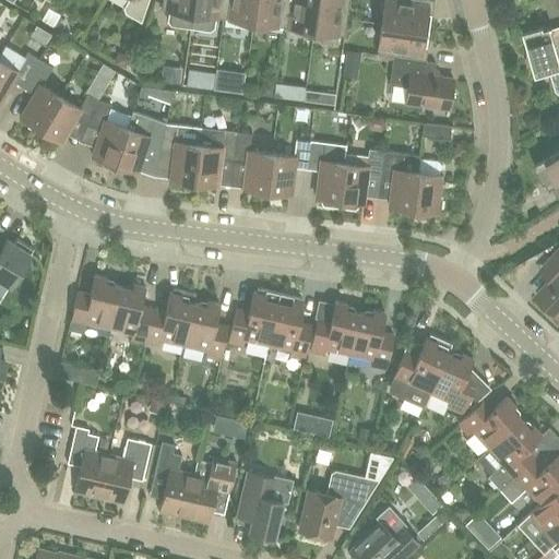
[(128,0),(123,8),(125,12),(140,22),(147,0),(128,0)]
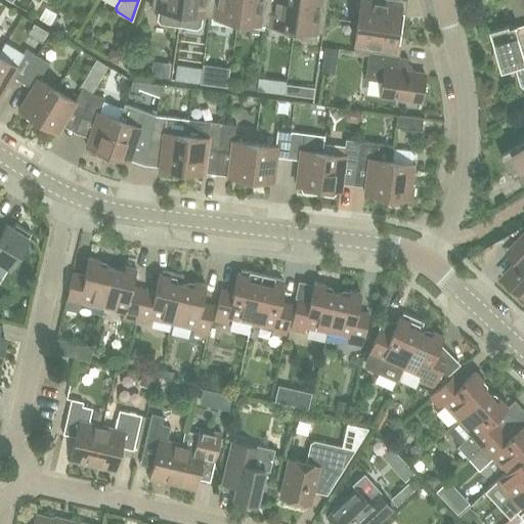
[(159,23),(178,26),(181,0),(151,0),(150,8),(159,10),(157,19),(159,23)]
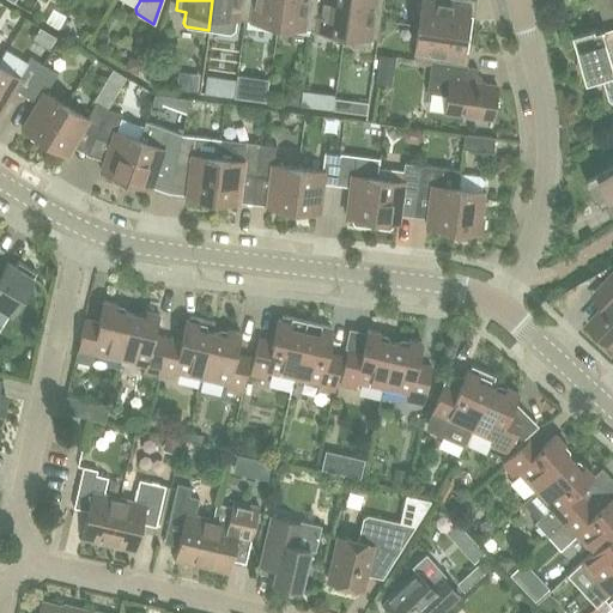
[(212,0),(208,30),(230,32),(235,30),(236,19),(243,19),(246,0),(212,0)]
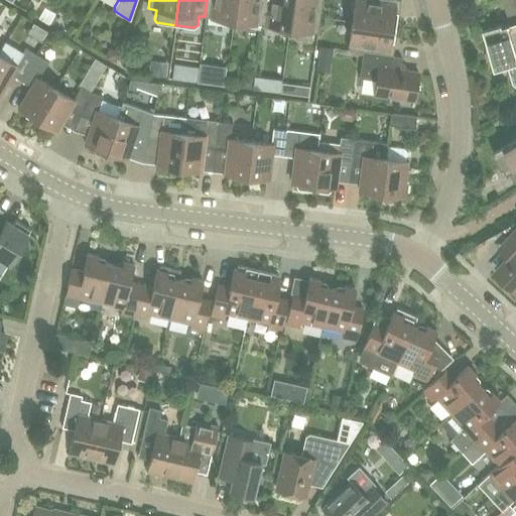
[(207,0),(205,16),(233,20),(235,0),(207,0)]
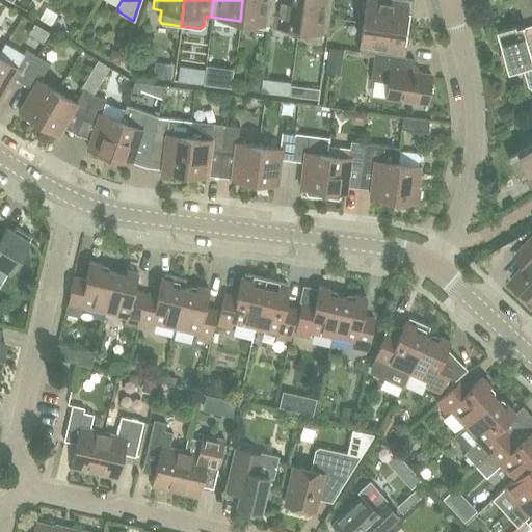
[(242,0),(240,21),(268,25),(271,0),(242,0)]
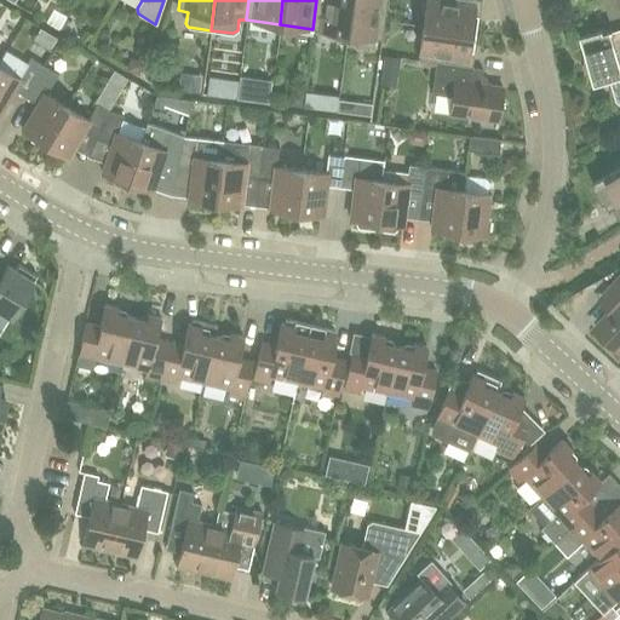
[(346,34),(351,0),(316,0),(313,29),(346,34)]
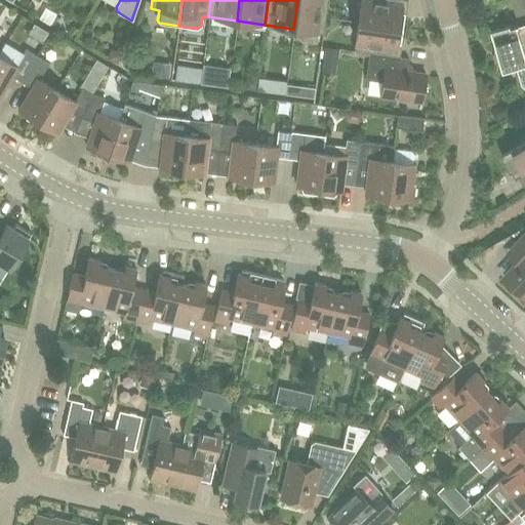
[(297,0),(293,29),(322,33),(327,0),(297,0)]
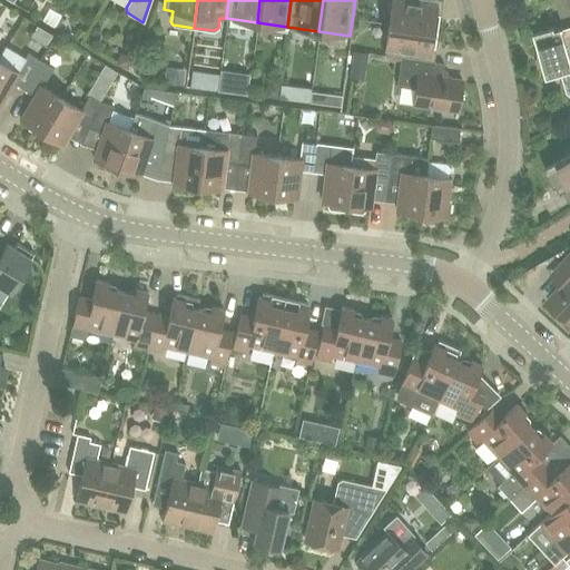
[(391,0),(387,23),(432,29),(434,13),(440,13),(441,0),(391,0)]
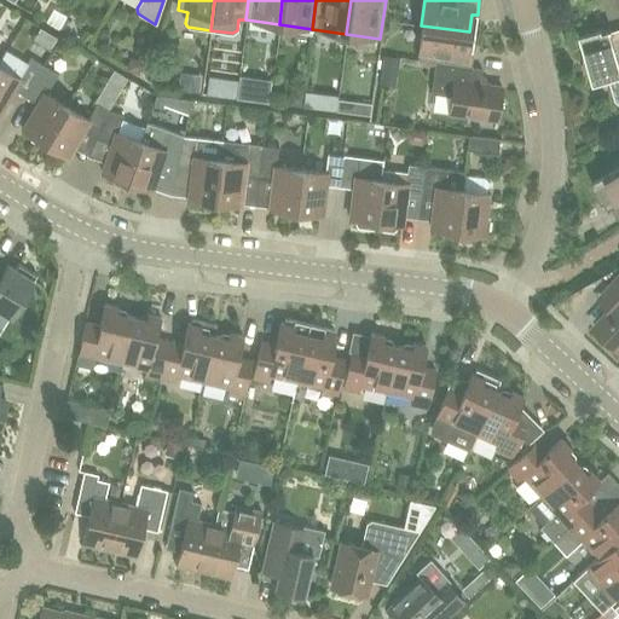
[(434,62),(470,68),(473,51),(467,50),(469,32),(421,25),(416,59),(434,62)]
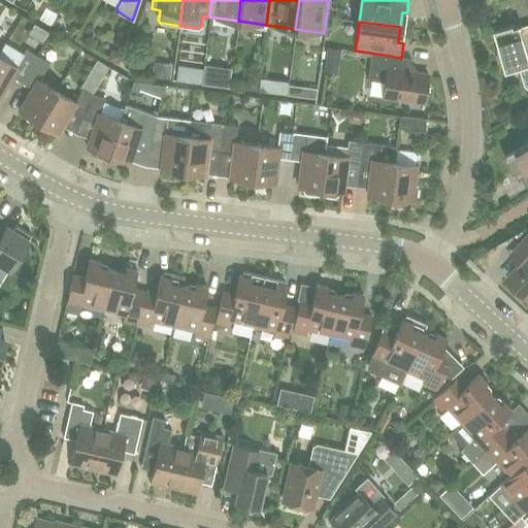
[(498,46),(498,48),(498,62),(503,62),(506,71),(521,67),(523,74),(527,72),(527,45),(526,46),(520,26),(514,27),(513,25),(494,31),(497,40),(498,43),(498,46)]
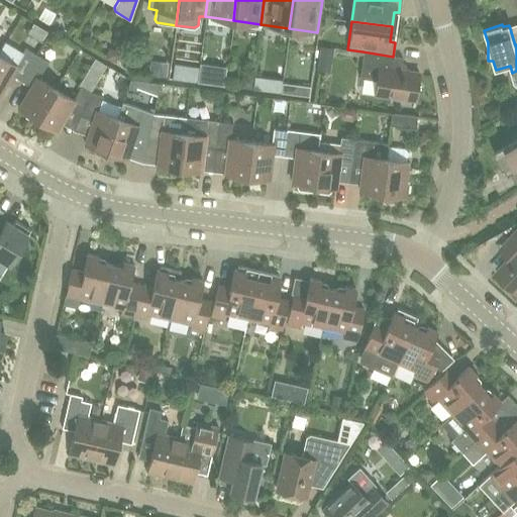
[(24,47),(14,65),(0,56),(0,90),(10,74),(20,80),(35,55),(24,47)]
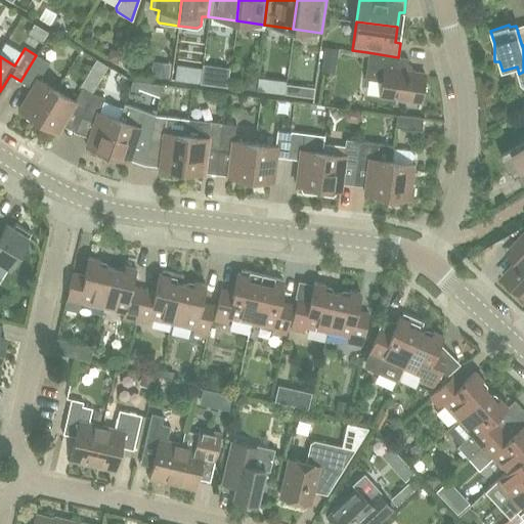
[(407,58),(398,57),(367,52),(364,79),(382,81),(380,95),(398,98),(401,102),(404,99),(420,101),(422,91),(426,88),(423,83),(424,73),(405,71),(407,58)]
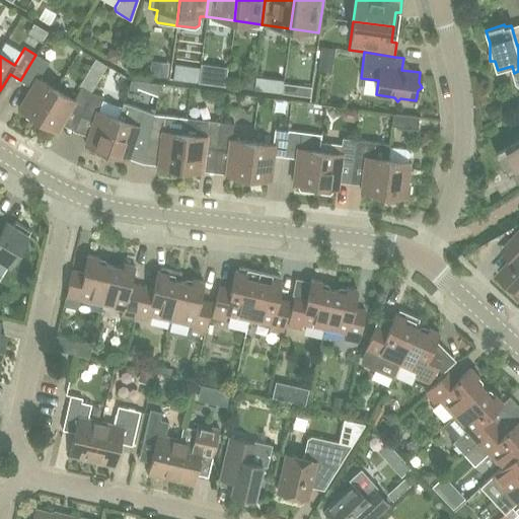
[(18,108),(36,120),(55,89),(38,78),(48,62),(35,55),(20,80),(30,86),(18,108)]
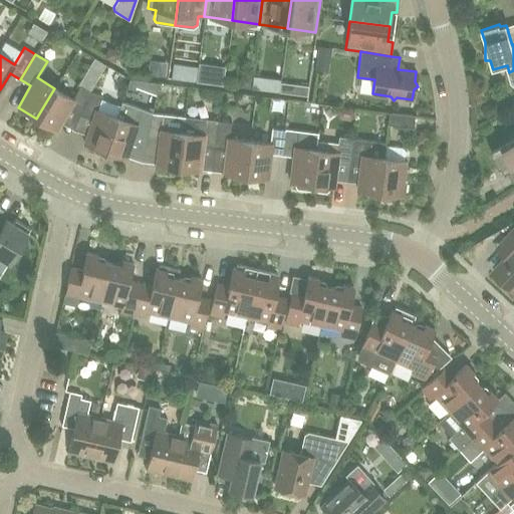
[(94,58),(88,67),(99,73),(104,64),(94,58)]
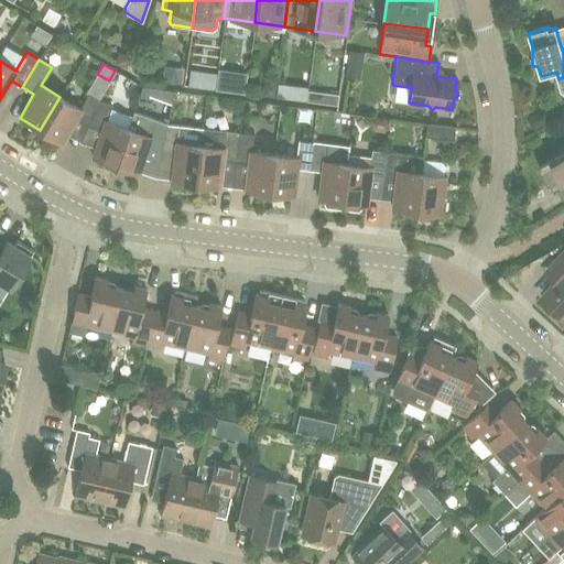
[(143,86),(140,96),(147,98),(149,95),(151,87),(143,86)]
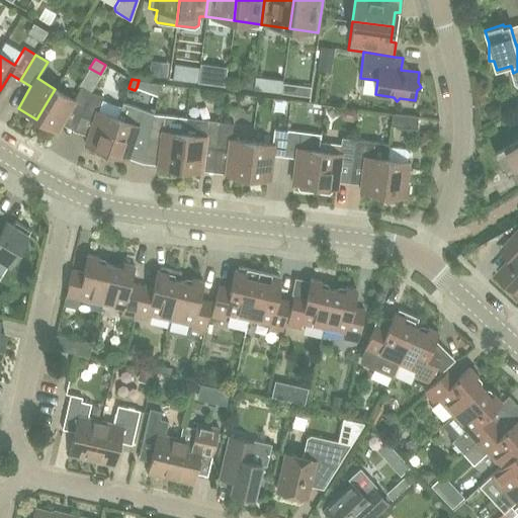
[(80,115),(91,92),(81,86),(73,99),(55,89),(36,119),(56,131),(69,109),(80,115)]
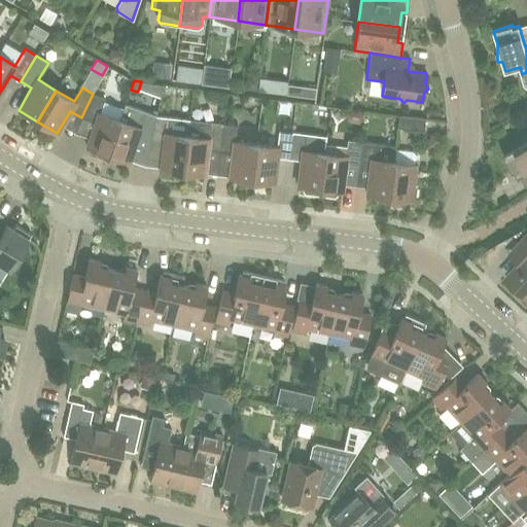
[(104,98),(93,94),(81,117),(95,123),(85,146),(107,153),(118,119),(99,112),(104,98)]
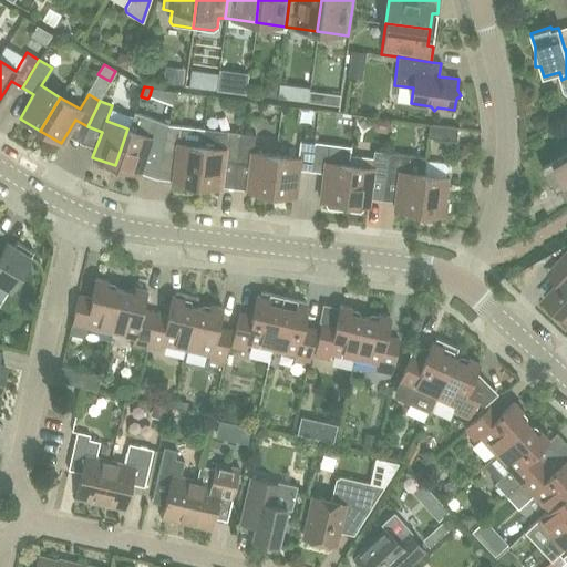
[(115,165),(137,173),(146,147),(161,152),(167,124),(167,123),(134,112),(127,129),(115,165)]
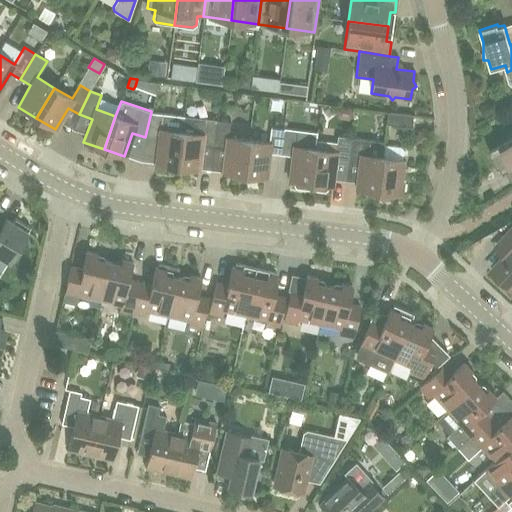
[(155,163),(177,166),(183,116),(163,113),(163,114),(151,112),(145,137),(158,139),(155,163)]
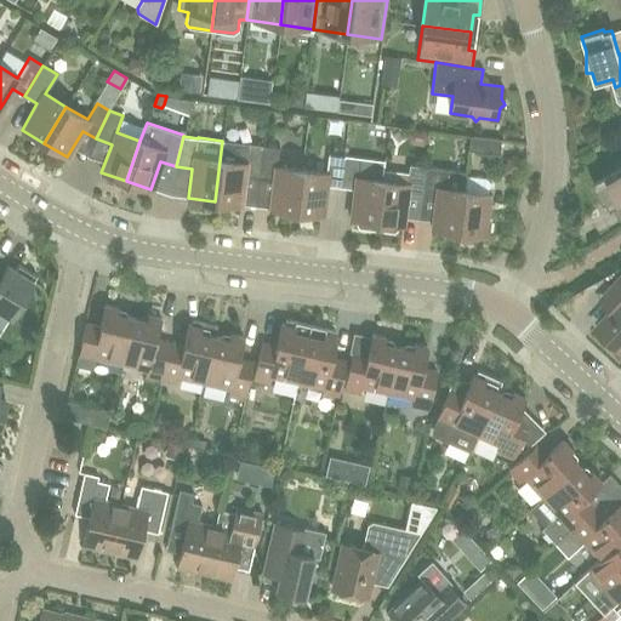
[(500,140),(469,136),(467,149),(499,154),(500,140)]
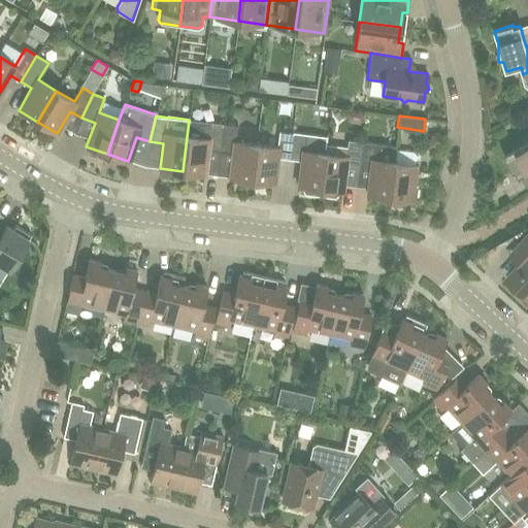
[(223,124),(209,123),(189,120),(183,171),(204,174),(207,149),(220,151),(223,124)]
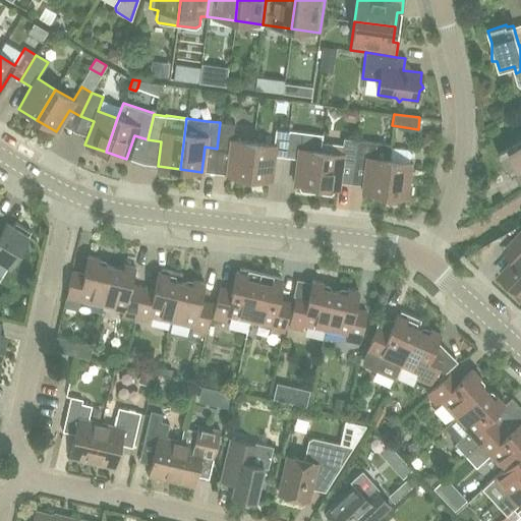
[(226,175),(247,177),(252,142),(232,139),(233,124),(220,122),(217,149),(229,150),(226,175)]
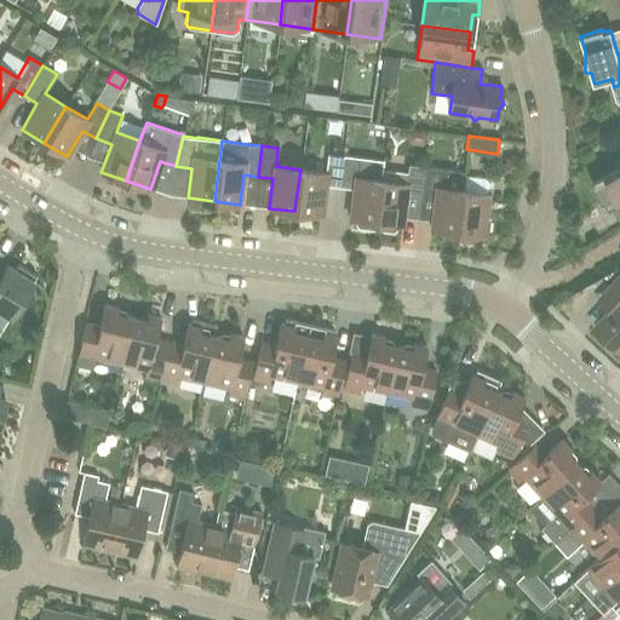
[(327,154),(325,172),(300,170),(294,211),(321,214),(325,185),(339,187),(343,156),(327,154)]
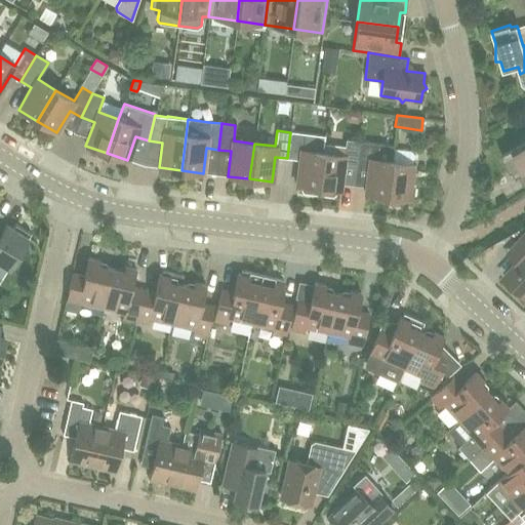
[(303,192),(317,194),(323,145),(322,152),(301,149),(304,133),(290,132),(287,158),(299,160),(296,185),(300,186),(300,189),(303,192)]
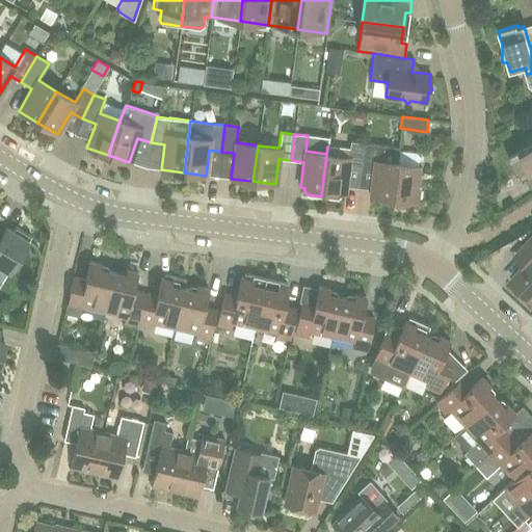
[(531,136),(523,145),(521,148),(519,150),(516,152),(507,157),(517,174),(520,173),(523,179),(531,173),(531,136)]
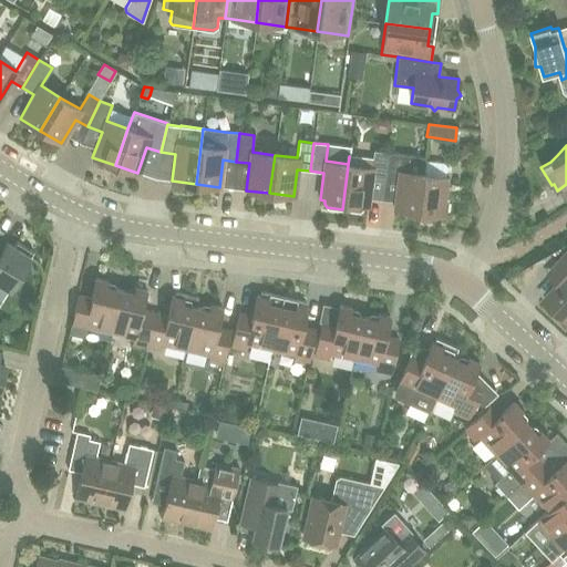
[(368,206),(371,178),(384,181),(388,152),(373,150),(372,158),(349,156),(342,209),(359,212),(362,208),(362,205),(368,206)]
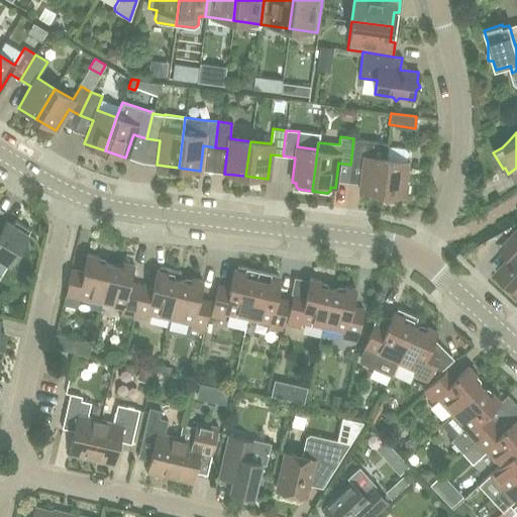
[(358,191),(381,193),(387,145),(387,142),(353,138),(350,165),(362,166),(358,191)]
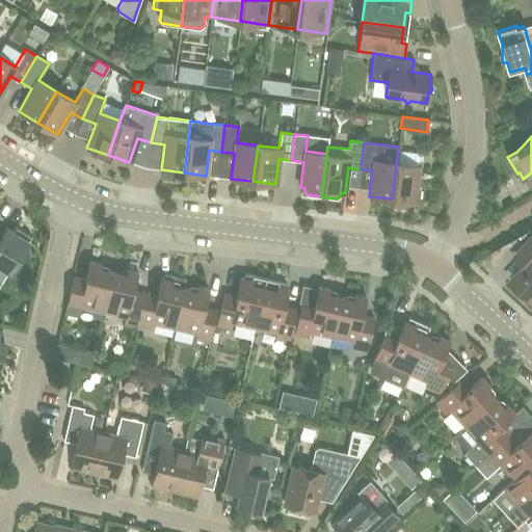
[(415,200),(418,197),(419,189),(416,187),(419,165),(417,165),(419,156),(416,152),(398,150),(392,198),(414,202),(415,200)]
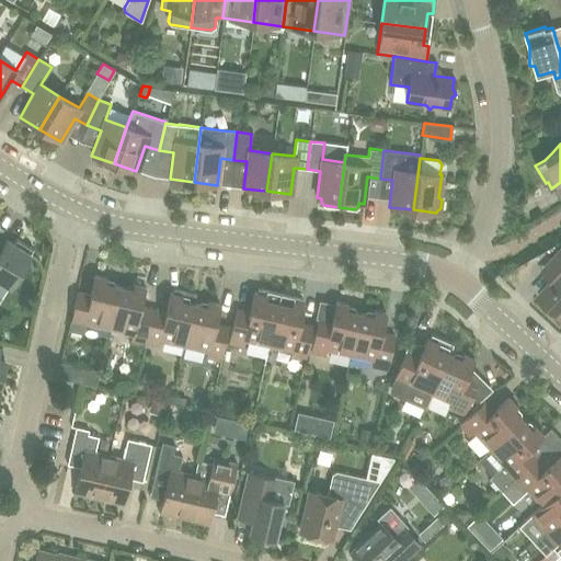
[(0,296),(1,298),(9,286),(10,286),(33,249),(15,239),(13,243),(7,239),(0,249),(0,296)]
